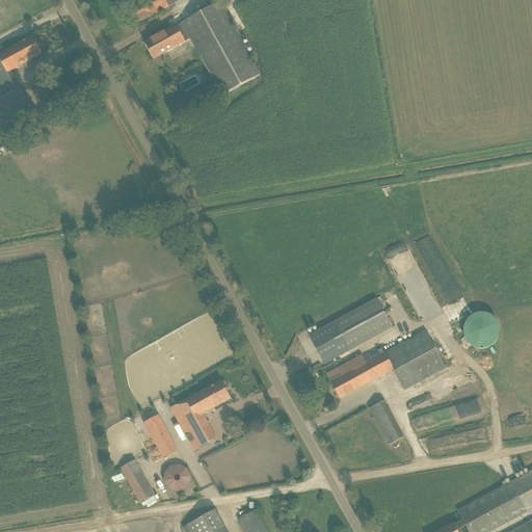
[(128,0),(123,3),(134,25),(179,0),(142,0),(135,4),(132,0),(128,0)]
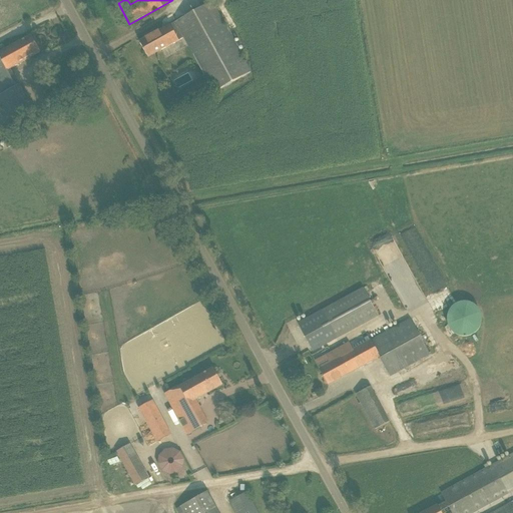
[(251,72),(213,1),(177,21),(139,42),(148,58),(183,38),(214,93),(251,72)]
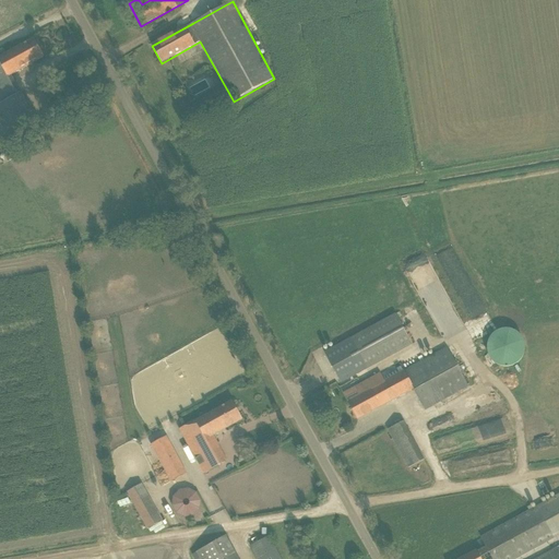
[(0,81),(8,78),(45,57),(34,39),(0,57),(0,81)]
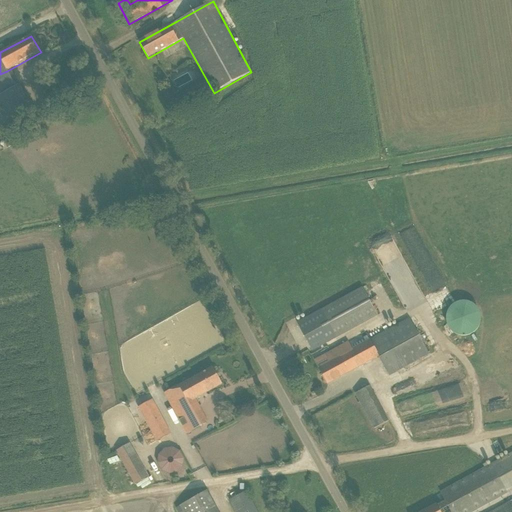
[(19,84),(15,86),(0,94),(0,98),(10,116),(31,104),(20,84),(19,84)]
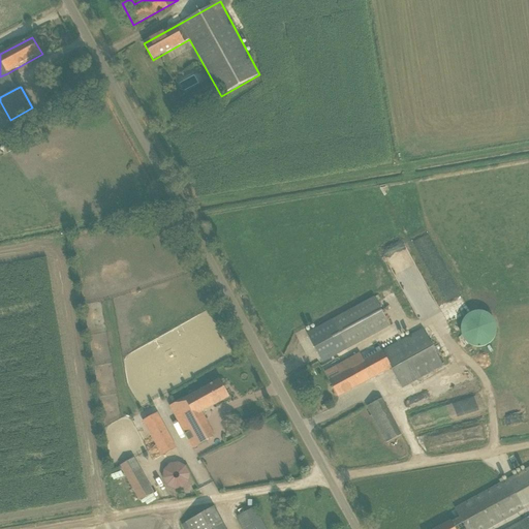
[(390,325),(374,298),(307,334),(322,363),(390,325)]
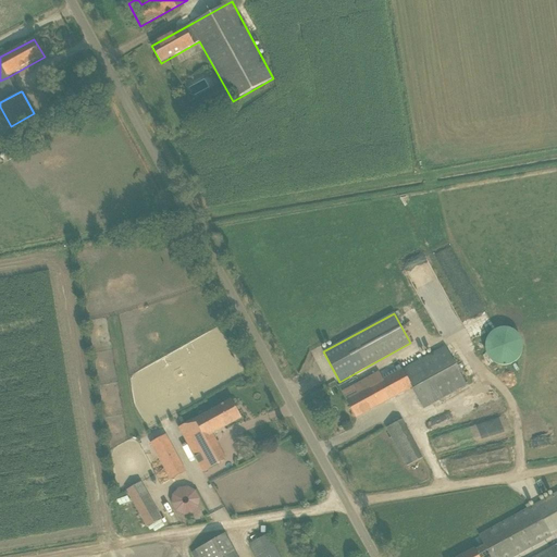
[(523,353),(524,347),(524,342),(522,337),(520,333),(517,330),(514,327),(510,325),(506,324),(499,323),(495,324),(491,325),(487,327),(484,331),(482,334),(480,338),(479,342),(478,347),(479,351),(480,356),(482,360),(485,363),(489,367),(493,369),(498,370),(503,370),(506,370),(510,368),(515,367),(518,363),(520,360),(522,357),(523,353)]
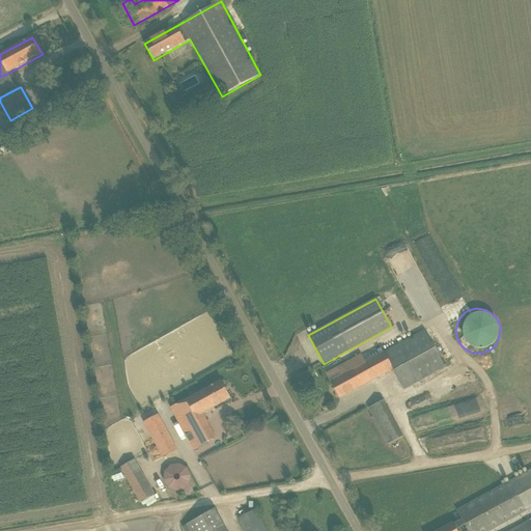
[(361,355),(337,368),(341,375),(330,382),(339,398),(392,369),(403,389),(444,367),(424,330),(365,362),(361,355)]
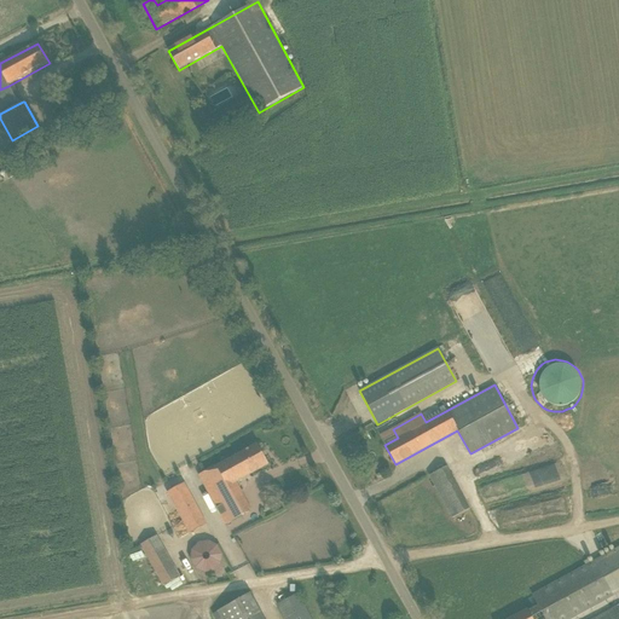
[(256,445),(200,476),(226,525),(250,510),(235,482),(267,464),(256,445)]
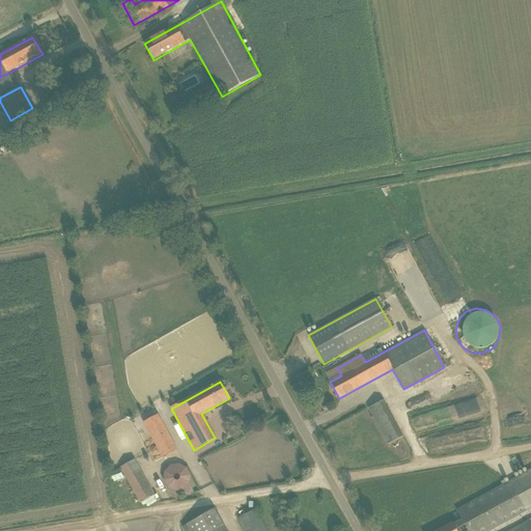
[(481,398),(414,418),(417,429),(485,410),(481,398)]
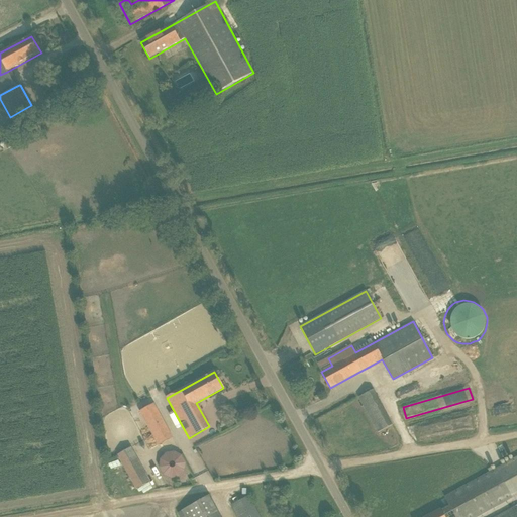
[(374,393),(358,401),(377,435),(392,427),(374,393)]
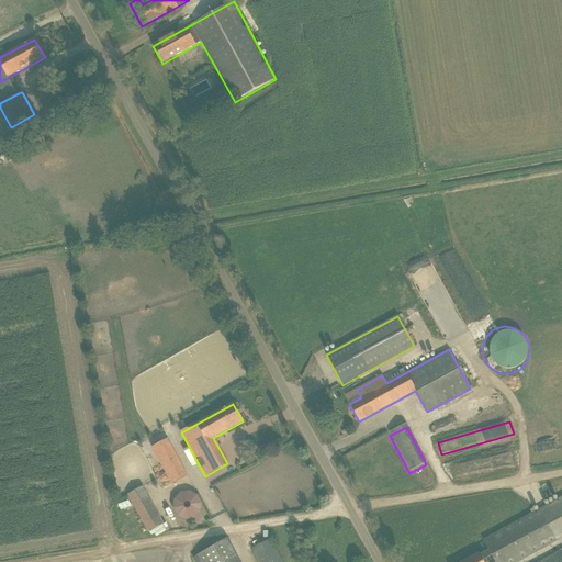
[(188,475),(168,439),(152,448),(171,484),(188,475)]
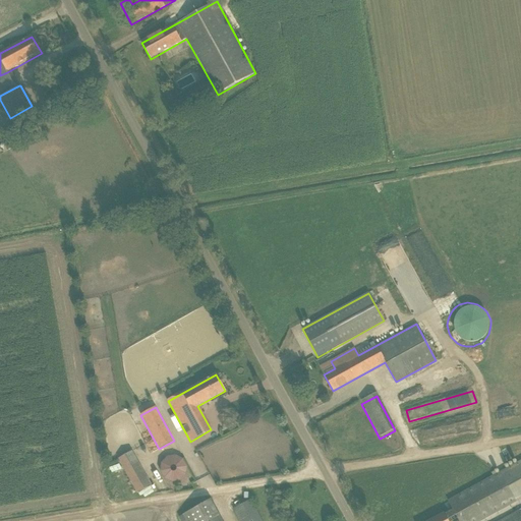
[(135,493),(151,485),(131,449),(117,457),(135,493)]
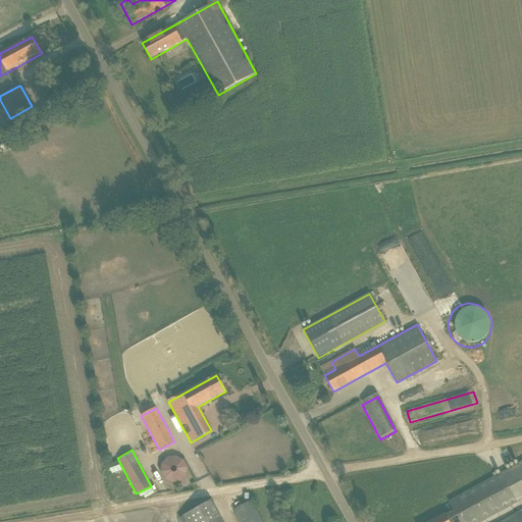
[(186,457),(160,457),(161,480),(186,479),(186,457)]
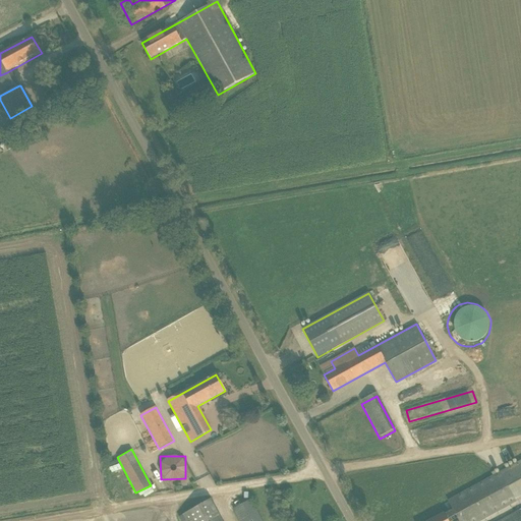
[(469,520),(520,498),(520,460),(445,496),(451,509),(446,511),(449,517),(459,512),(463,520),(469,520)]
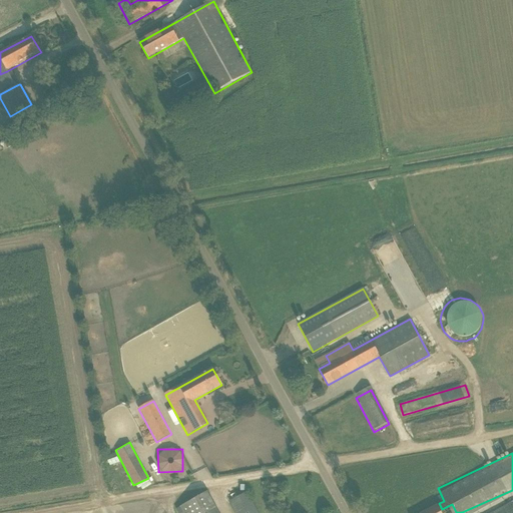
[(236,512),(258,512),(246,492),(230,501),(236,512)]
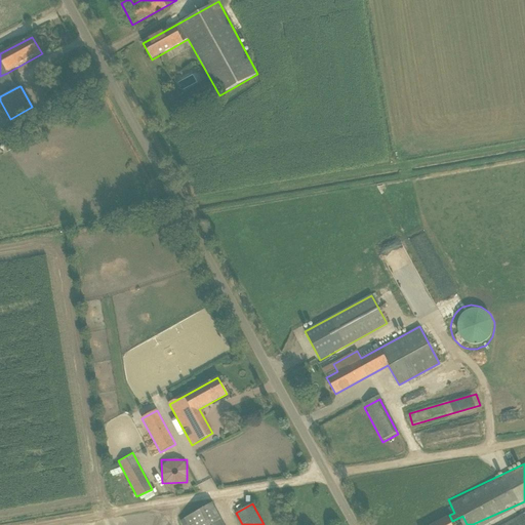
[(180,521),(182,524),(218,524),(217,523),(208,506),(180,521)]
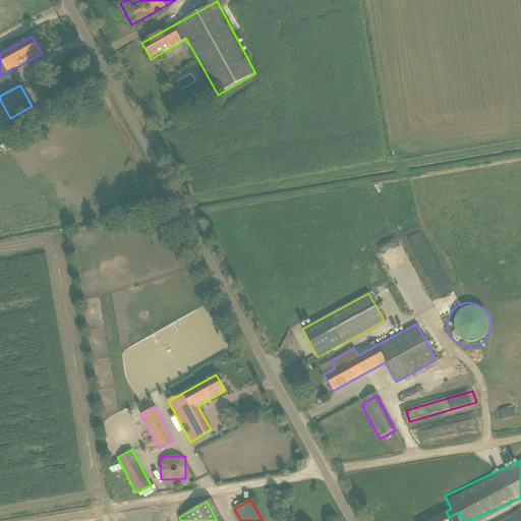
[(520,520),(520,510),(497,520),(520,520)]
